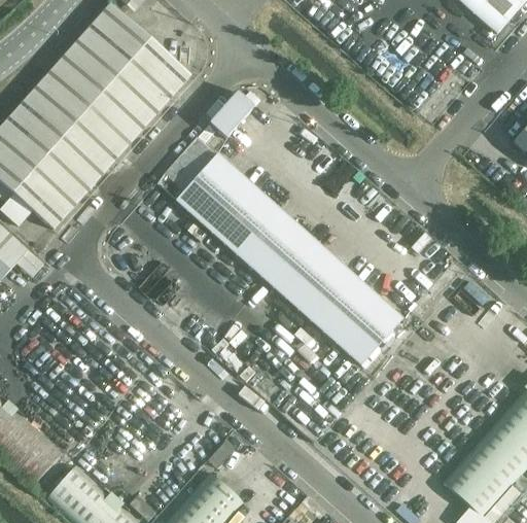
[(126,0),(136,8),(142,0),(126,0)]
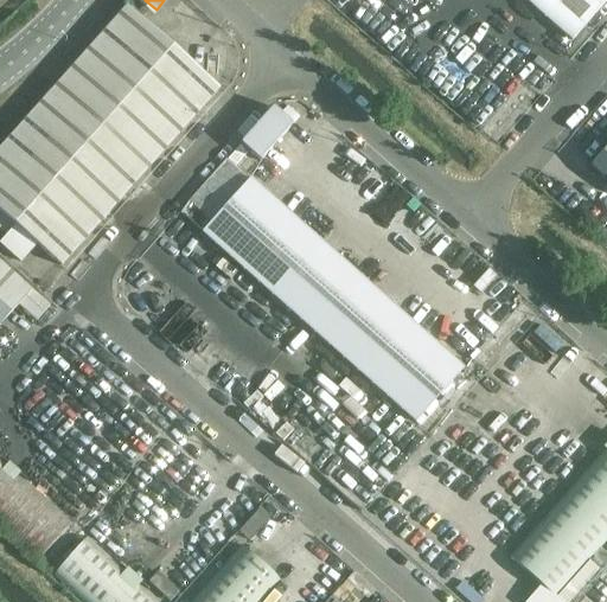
[(530,0),(572,37),(604,0),(530,0)]
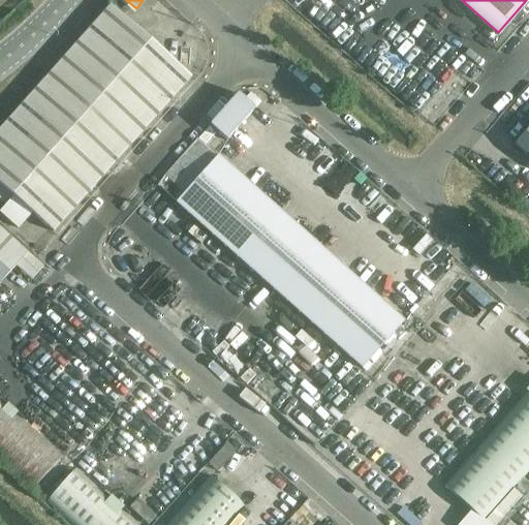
[(110,3),(0,126),(0,180),(54,228),(191,73),(110,3)]
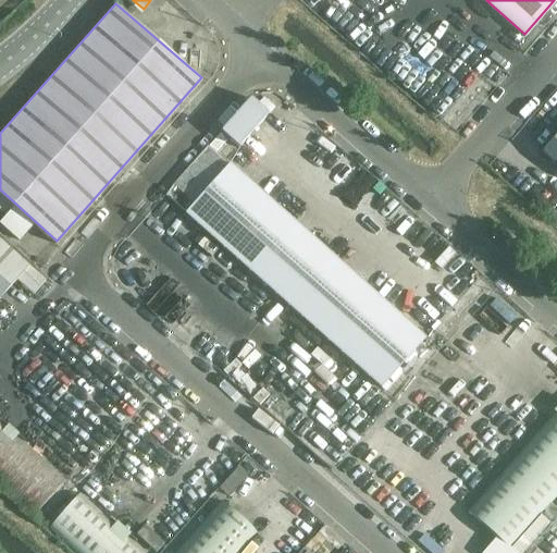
[(250,95),(221,128),(238,145),(269,111),(250,95)]
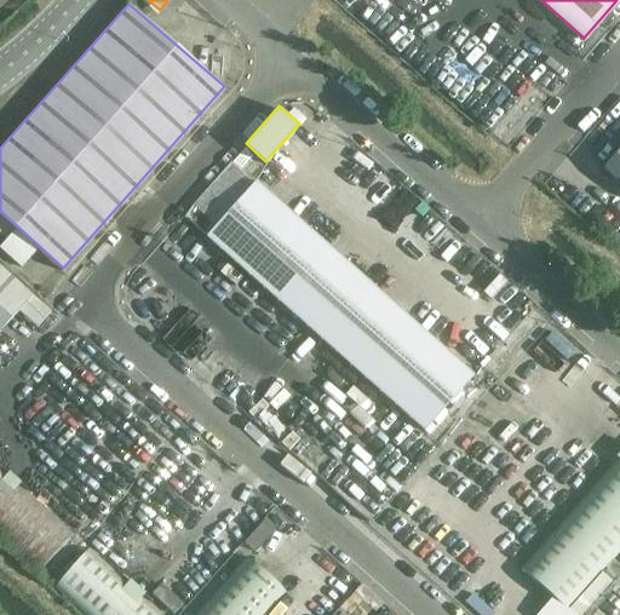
[(619,145),(604,165),(619,179),(619,145)]
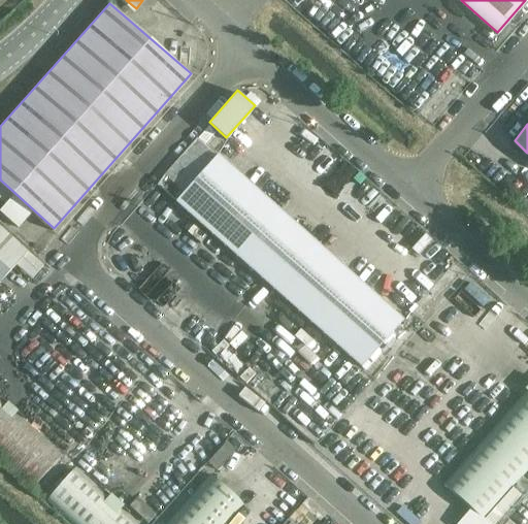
[(218,152),(175,199),(361,364),(403,318),(218,152)]
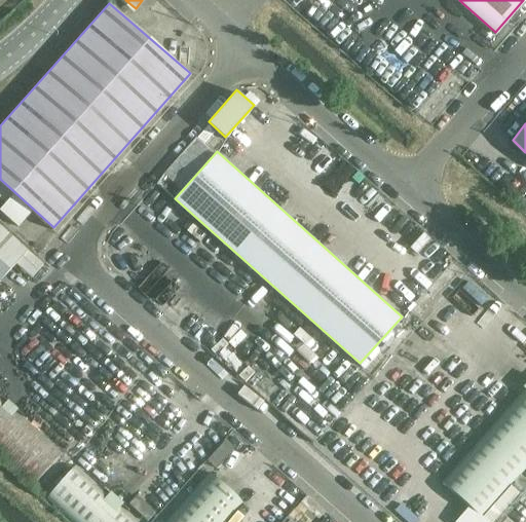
[(0,222),(0,278),(16,261),(32,274),(43,262),(0,222)]
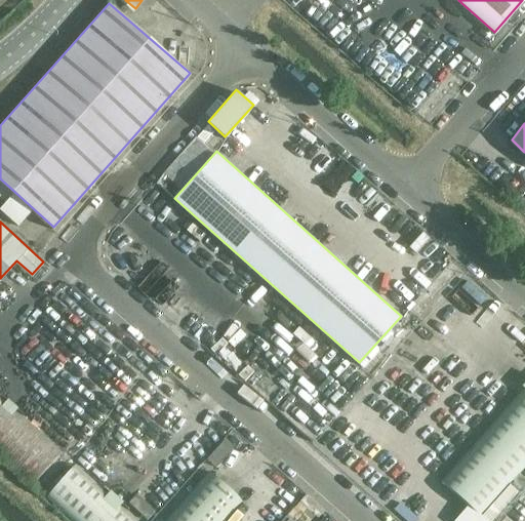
[(524,383),(440,479),(480,514),(524,464),(524,383)]
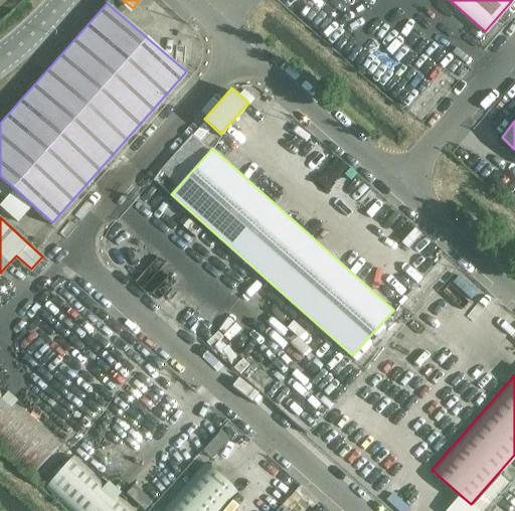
[(0,444),(31,473),(61,439),(0,383),(0,444)]
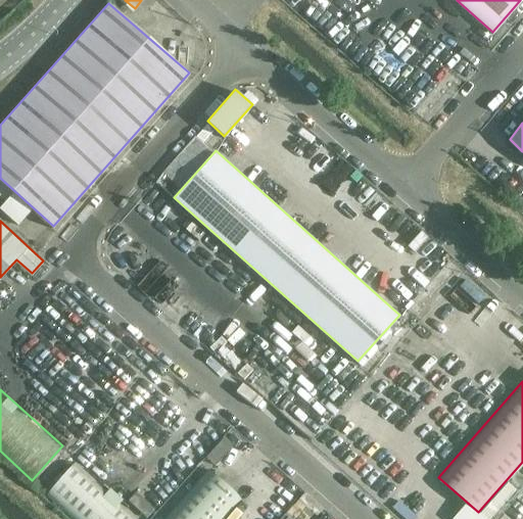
[(133,518),(138,514),(77,459),(47,492),(76,518),(133,518)]
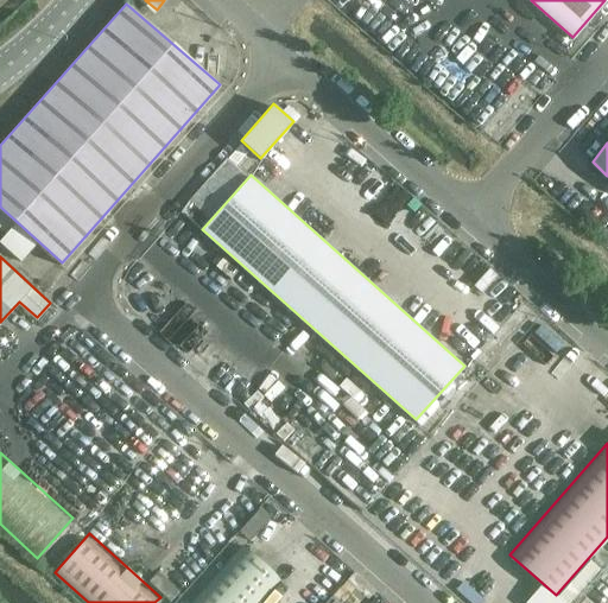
[(255,602),(279,576),(241,543),(187,602),(255,602)]
